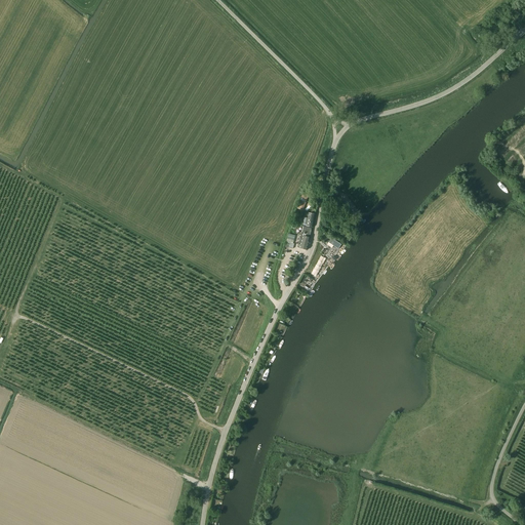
[(307,191),(303,198),(307,201),(311,194),(307,191)]
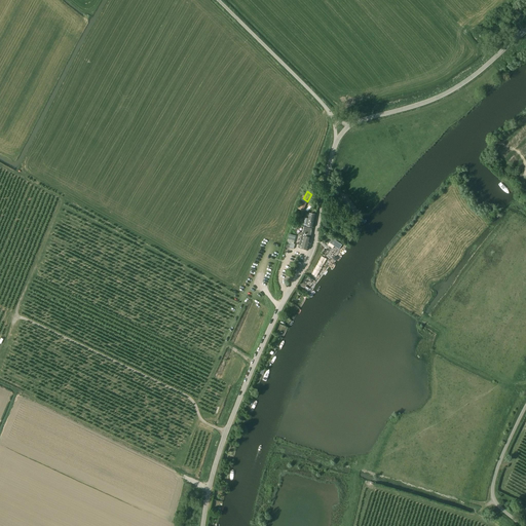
[(307,227),(313,228),(315,215),(310,214),(305,213),(304,218),(304,222),(303,226),(307,227)]
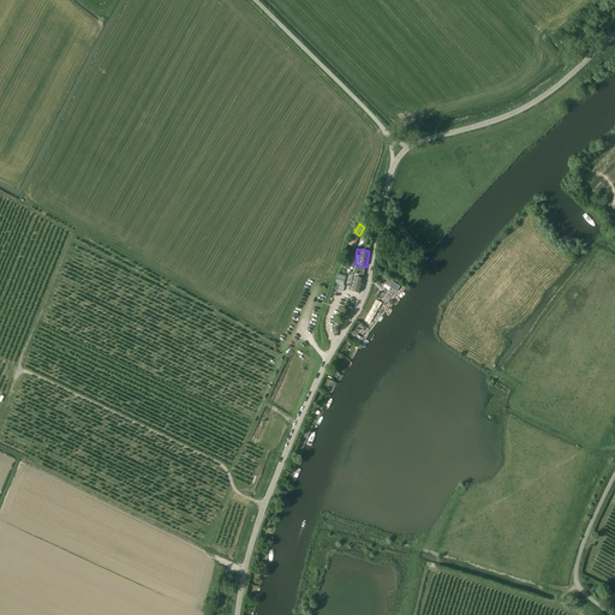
[(363,267),(356,266),(351,263),(348,272),(354,273),(352,281),(350,286),(348,290),(352,291),(359,293),(363,279),(362,279),(363,267)]
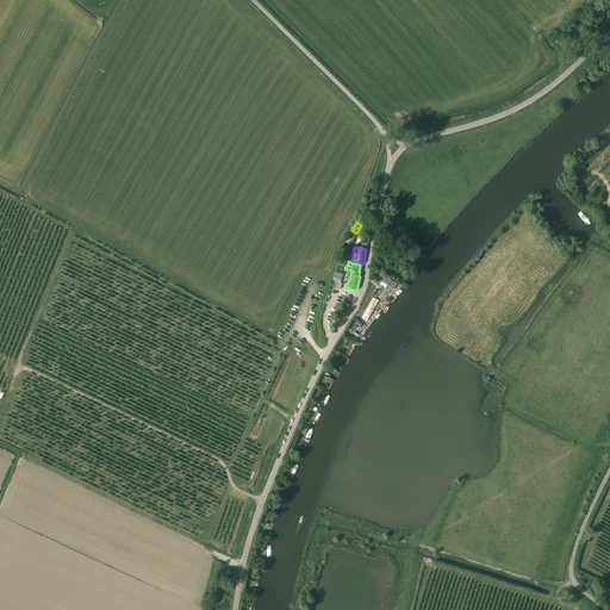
[(332,286),(341,288),(344,273),(336,272),(332,286)]
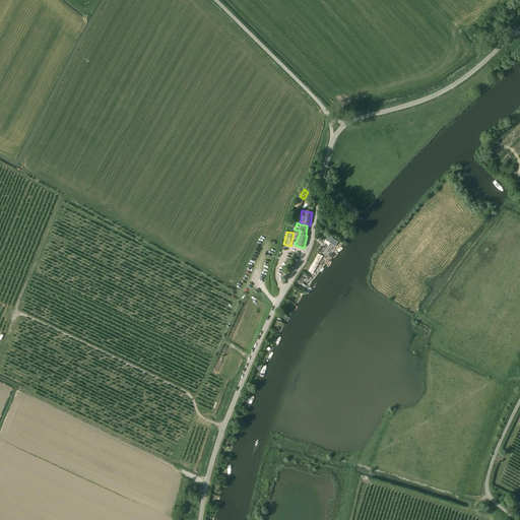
[(319,252),(310,270),(316,273),(324,254),(319,252)]
